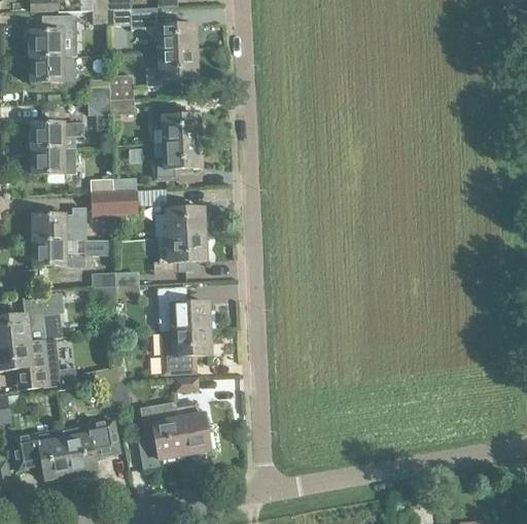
[(31,0),(32,11),(59,10),(59,0),(31,0)]
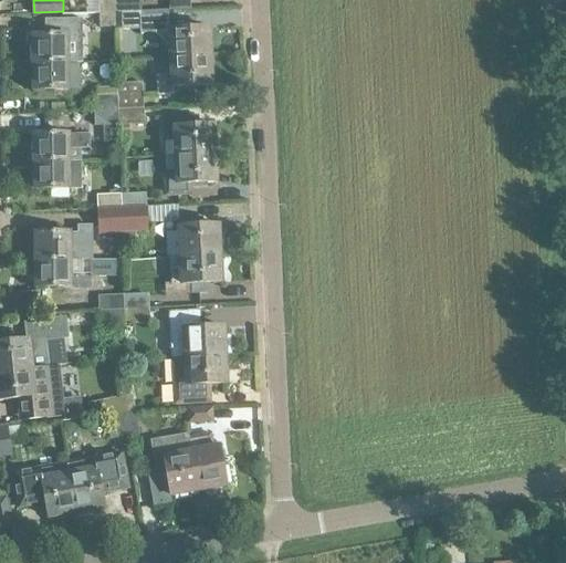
[(88,0),(90,11),(116,10),(115,0),(88,0)]
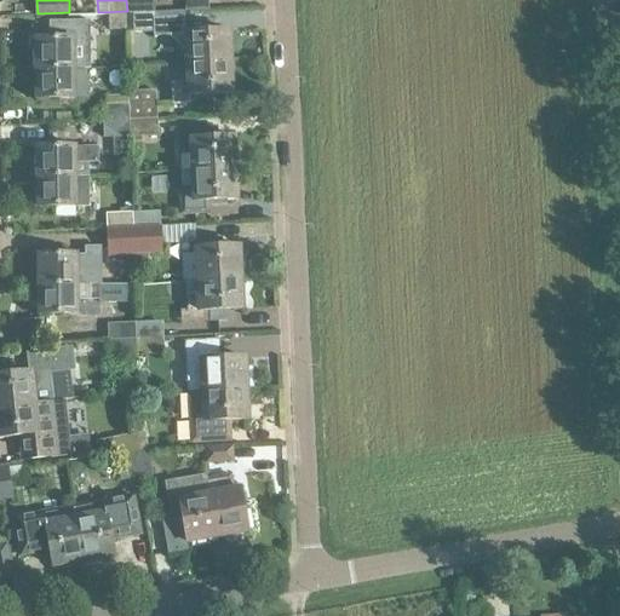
[(126,0),(127,11),(155,11),(155,0),(126,0)]
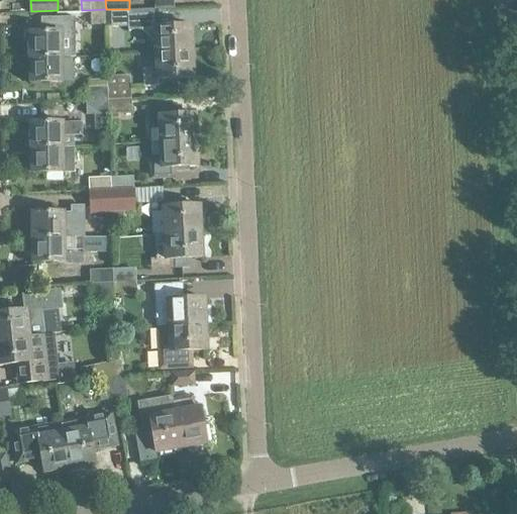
[(67,25),(94,24),(94,23),(106,23),(106,9),(82,10),(66,10),(67,25)]
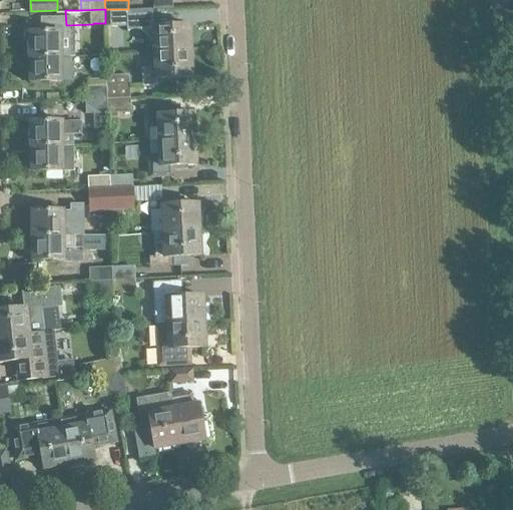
[(105,9),(105,23),(127,22),(127,29),(133,27),(136,27),(139,28),(142,29),(146,31),(148,34),(149,37),(153,36),(154,51),(190,50),(188,24),(153,26),(153,12),(128,13),(128,9),(105,9)]
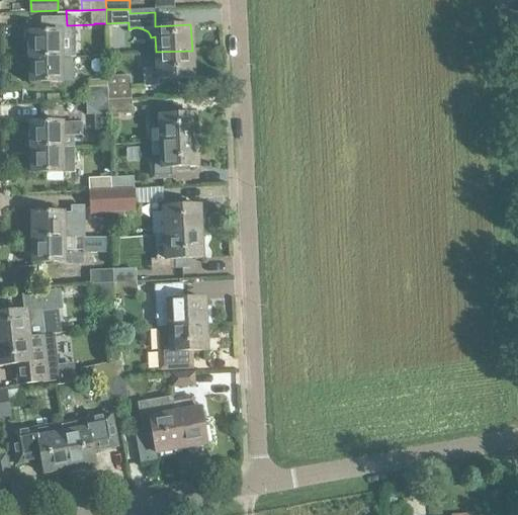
[(30,31),(30,56),(61,56),(61,44),(80,44),(80,30),(30,31)]
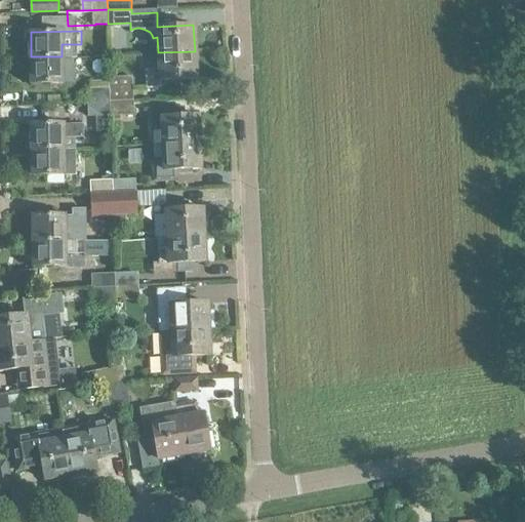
[(145,69),(146,86),(162,85),(161,79),(196,78),(195,51),(158,52),(158,68),(145,69)]
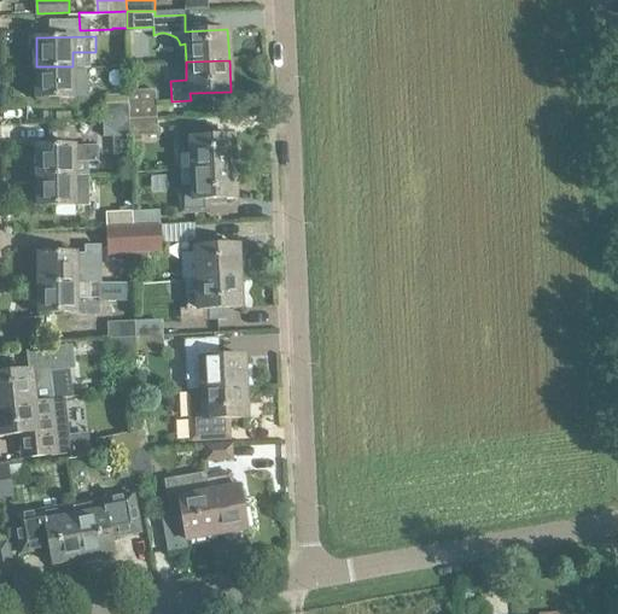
[(38,68),(38,103),(92,101),(92,65),(73,66),(38,68)]
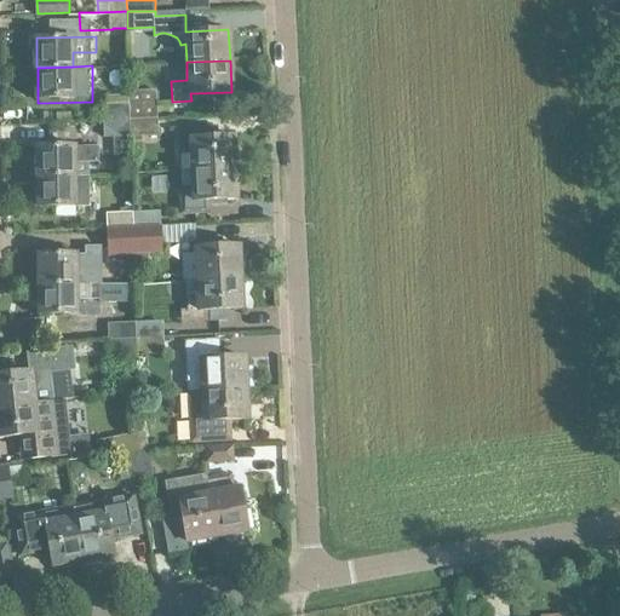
[(155,88),(130,90),(131,119),(158,117),(155,88)]
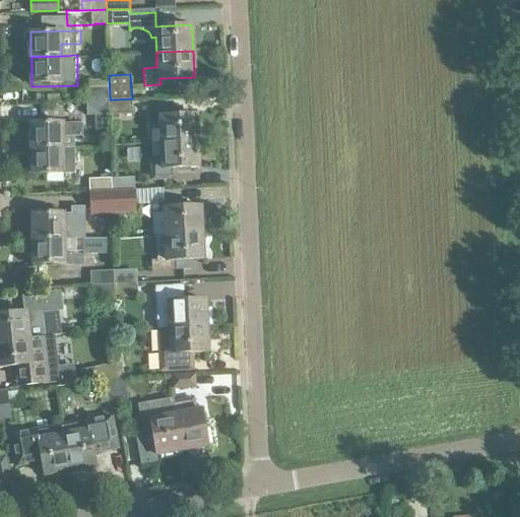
[(89,86),(86,86),(87,101),(110,100),(109,75),(107,75),(107,78),(89,78),(89,86)]
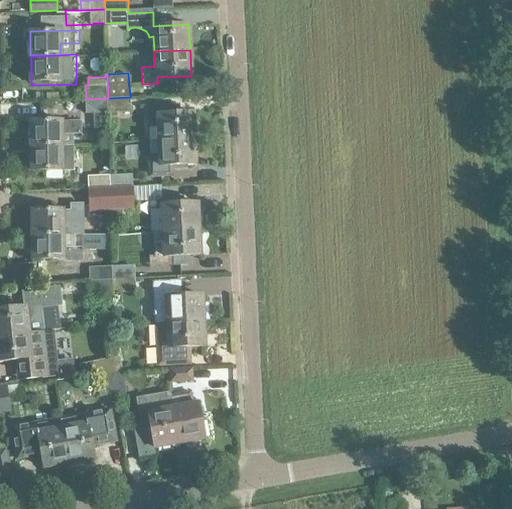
[(130,97),(108,98),(108,110),(130,109),(130,97)]
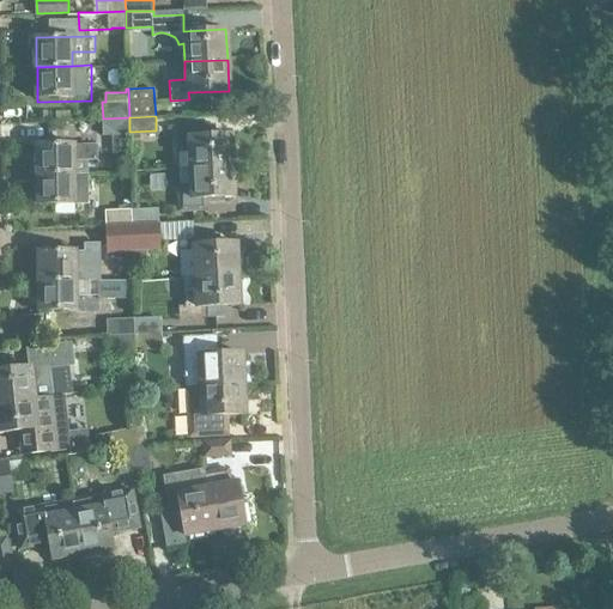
[(103,119),(104,133),(129,132),(129,117),(103,119)]
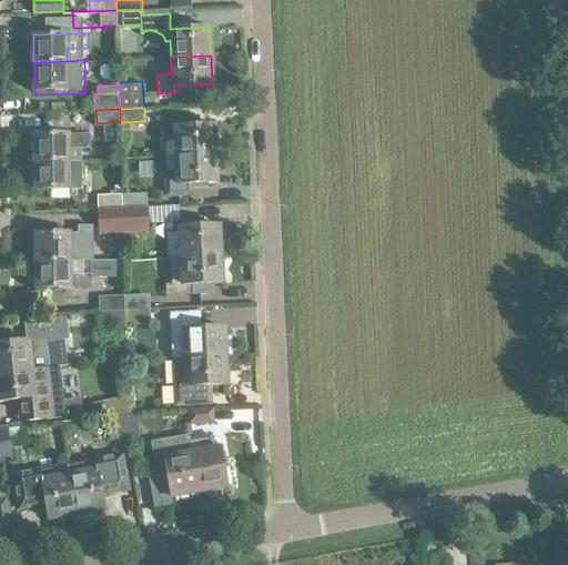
[(164,139),(175,139),(176,155),(215,153),(214,124),(192,125),(192,115),(163,117),(164,139)]
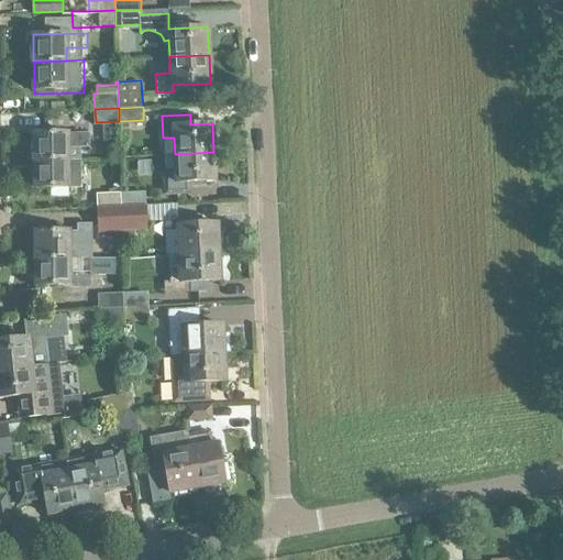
[(89,131),(34,132),(34,160),(81,158),(80,146),(90,145),(89,131)]
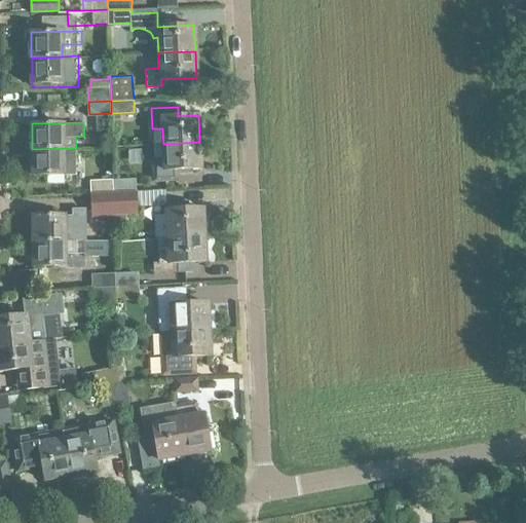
[(176,178),(176,170),(201,167),(199,142),(163,144),(163,158),(154,159),(155,179),(176,178)]
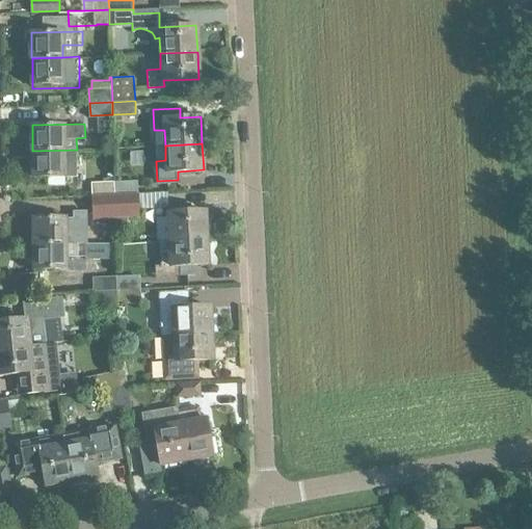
[(77,176),(77,150),(32,151),(33,176),(77,176)]
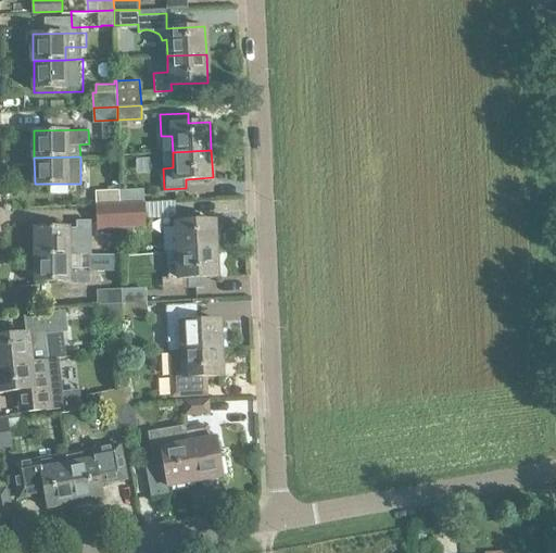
[(119,188),(121,202),(143,200),(142,187),(119,188)]
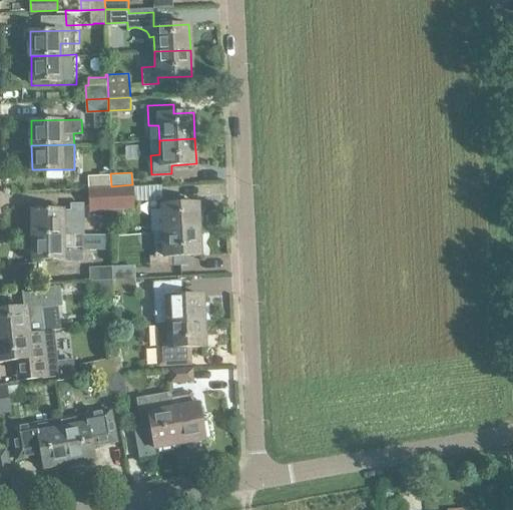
[(89,175),(89,187),(111,186),(110,173),(89,175)]
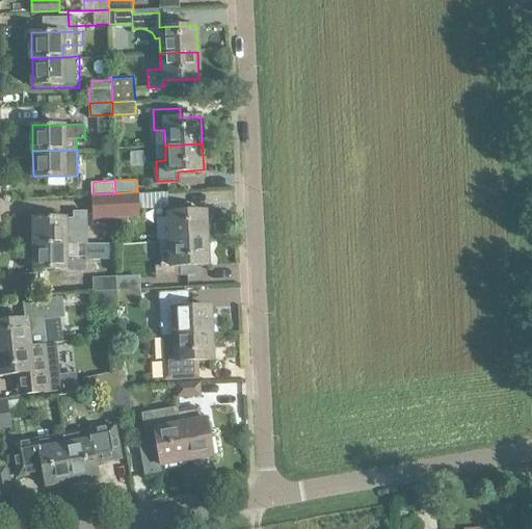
[(137,191),(115,193),(115,207),(138,206),(138,207),(168,205),(167,203),(167,190),(137,191)]
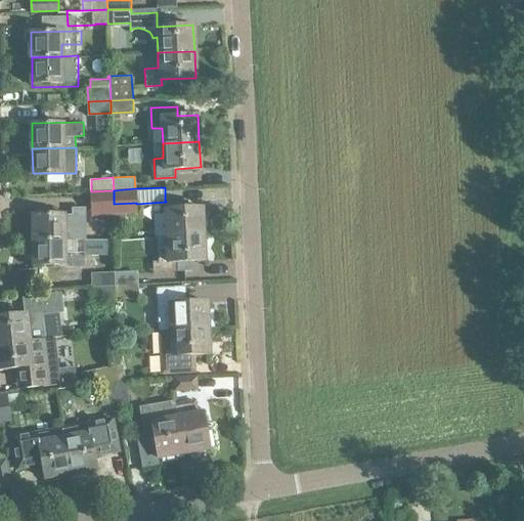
[(92,205),(114,204),(114,190),(91,191),(92,205)]
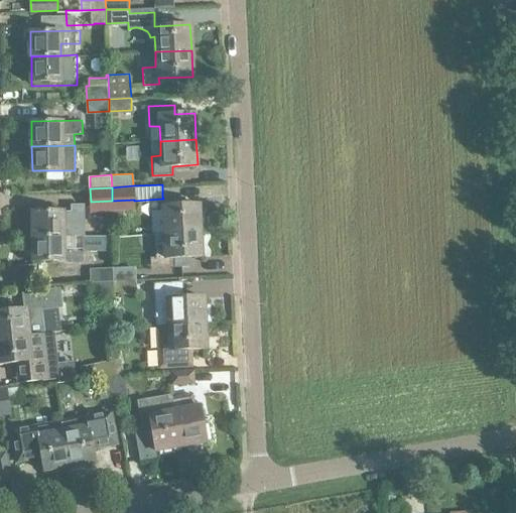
[(162,197),(163,199),(163,206),(164,232),(201,230),(200,204),(178,205),(178,197),(162,197)]
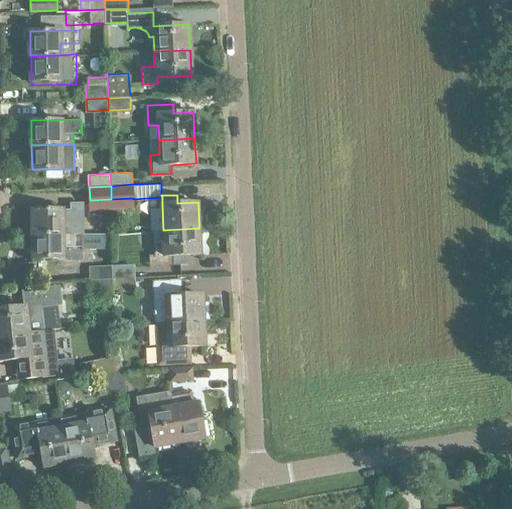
[(33,209),(33,234),(83,232),(83,202),(71,202),(71,208),(33,209)]
